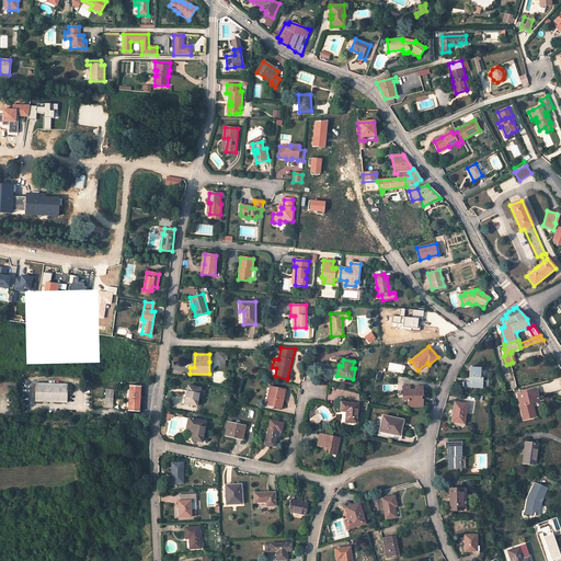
[(480,377),(481,367),(469,367),(469,377),(469,381),(467,381),(467,387),(482,388),(483,378),(480,377)]
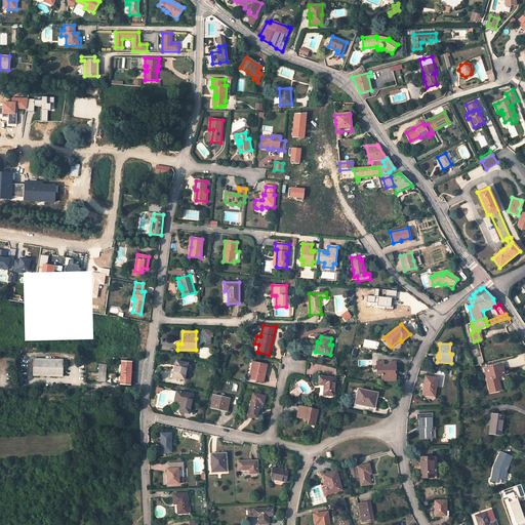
[(63,360),(33,359),(33,375),(63,376),(63,360)]
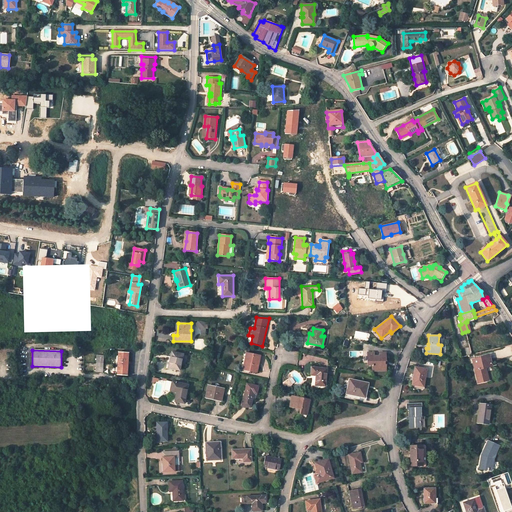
[(127,376),(129,352),(119,352),(118,375),(127,376)]
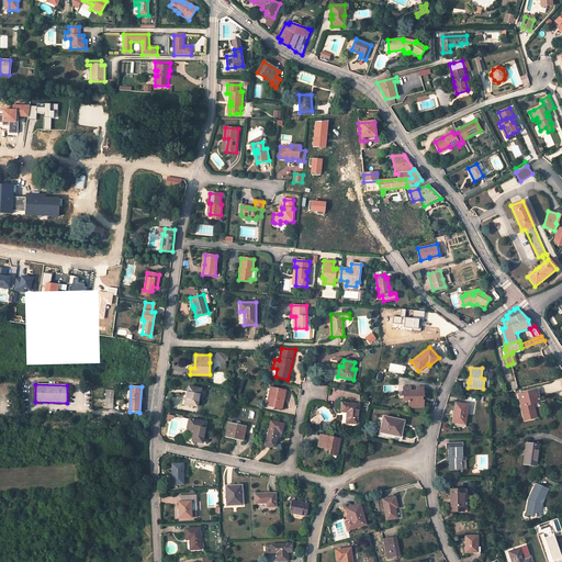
[(201,389),(189,386),(184,404),(198,406),(201,389)]
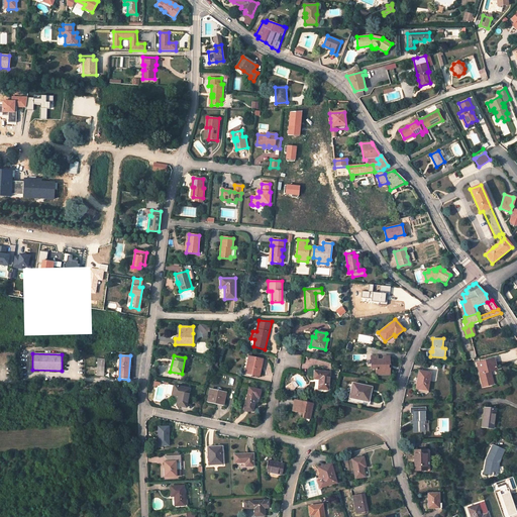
[(378,355),(371,355),(371,368),(376,368),(376,375),(390,375),(390,367),(388,367),(388,366),(390,366),(389,355),(383,355),(383,358),(378,358),(378,355)]
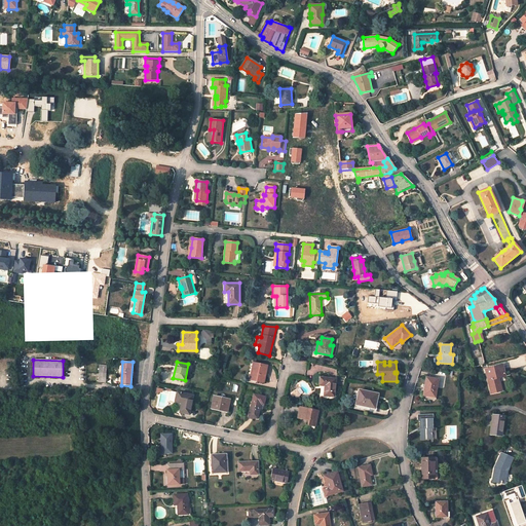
[(267,366),(253,363),(249,379),(264,382),(267,366)]
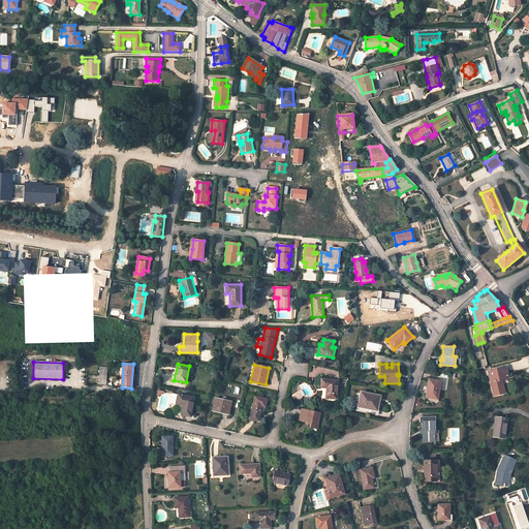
[(107,367),(99,367),(98,384),(106,384),(107,367)]
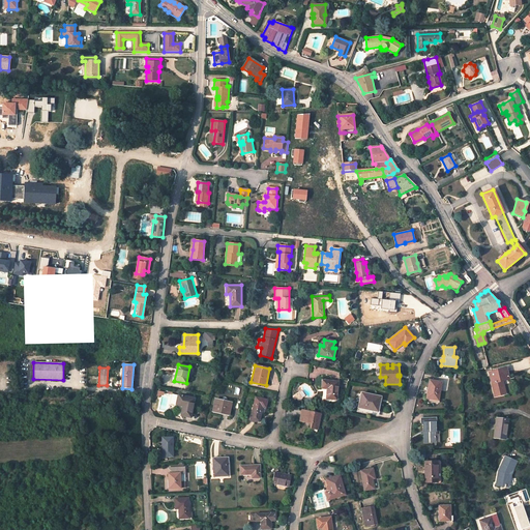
[(509,379),(506,367),(492,372),(493,377),(491,378),(495,396),(503,393),(502,389),(504,388),(502,381),(509,379)]
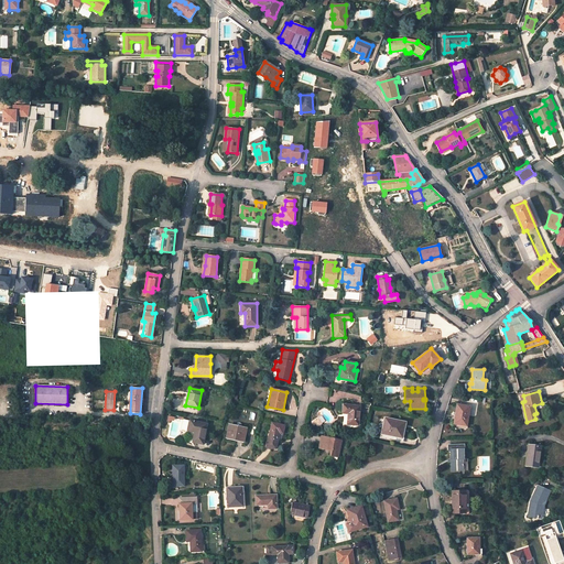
[(360,405),(343,404),(343,411),(348,412),(348,413),(347,424),(359,425),(360,405)]
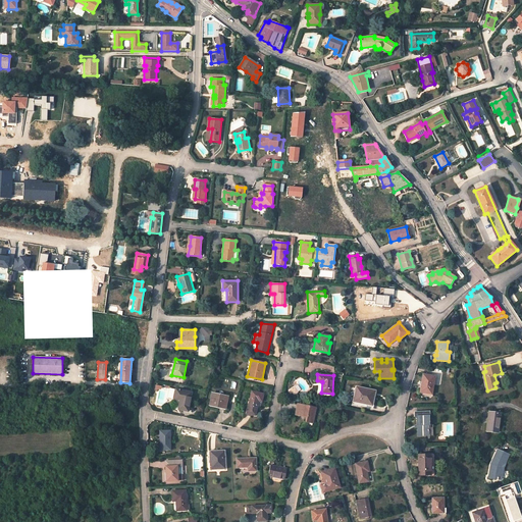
[(435,376),(423,374),(420,393),(432,395),(435,376)]
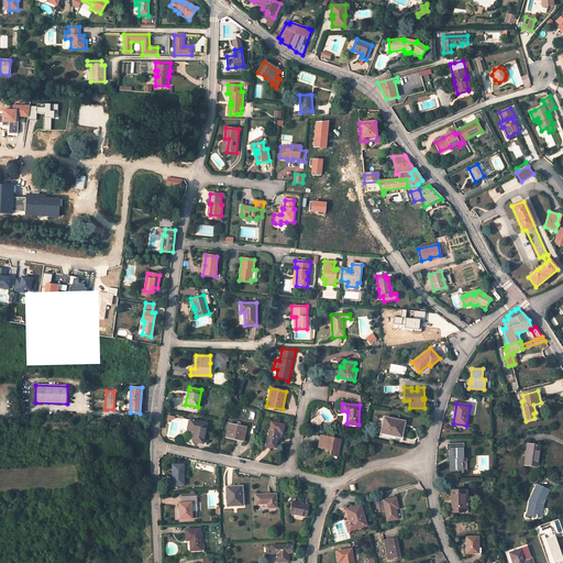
[(405,421),(384,417),(379,437),(400,441),(405,421)]
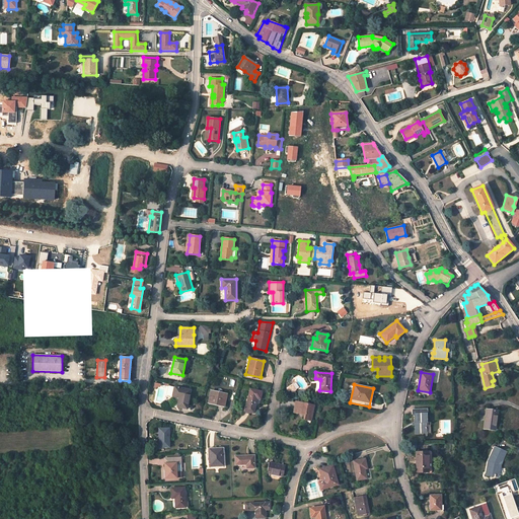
[(187,409),(191,389),(174,386),(168,385),(167,395),(172,396),(178,397),(177,406),(187,409)]
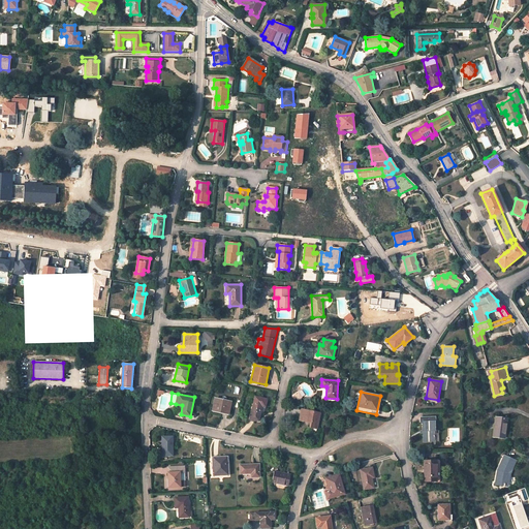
[(254,396),(249,418),(250,419),(254,421),(259,422),(262,406),(266,407),(268,399),(254,396)]
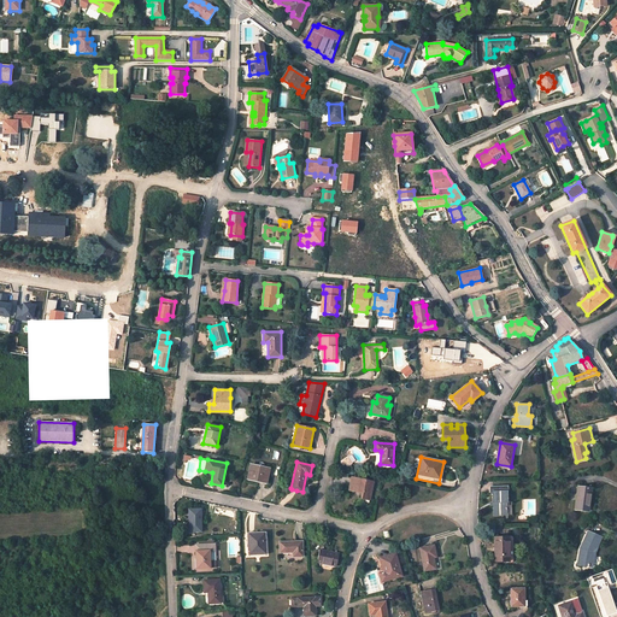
[(270,469),(250,464),(247,479),(266,483),(270,469)]
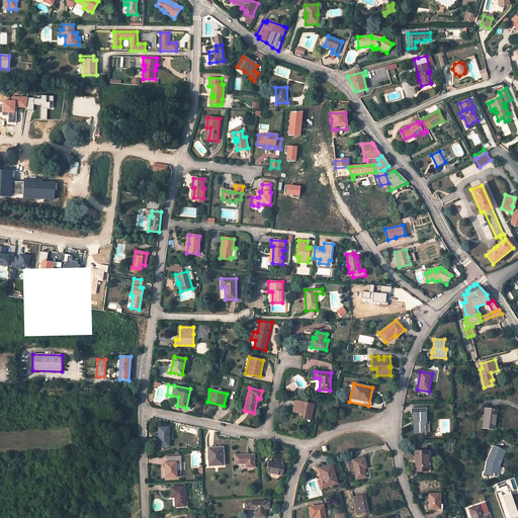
[(314,405),(295,401),(292,412),(305,414),(304,418),(311,420),(314,405)]
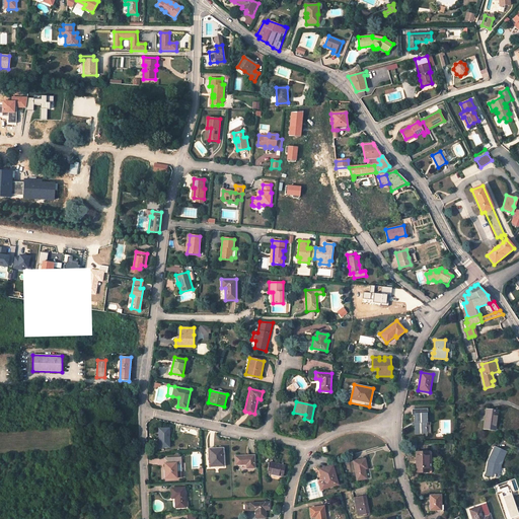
[(431,433),(430,422),(427,423),(426,410),(413,410),(413,414),(415,414),(415,433),(426,433),(431,433)]
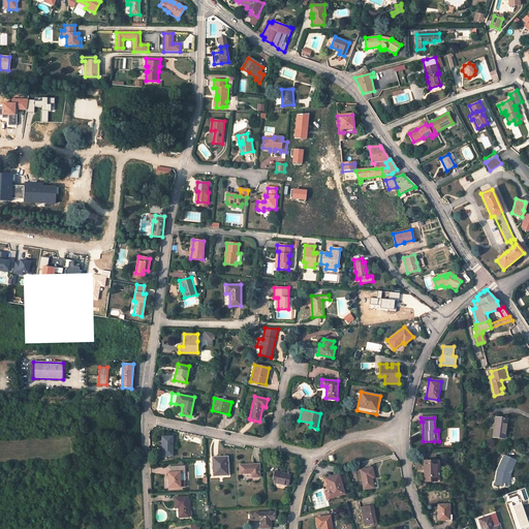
[(506,418),(496,417),(494,436),(504,437),(506,418)]
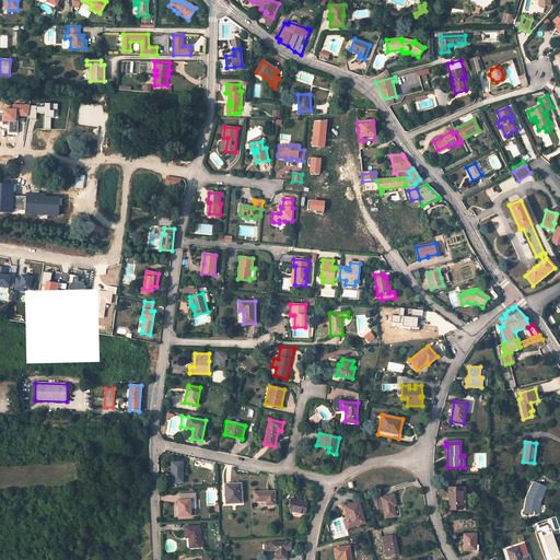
[(183,482),(183,462),(172,462),(172,482),(183,482)]
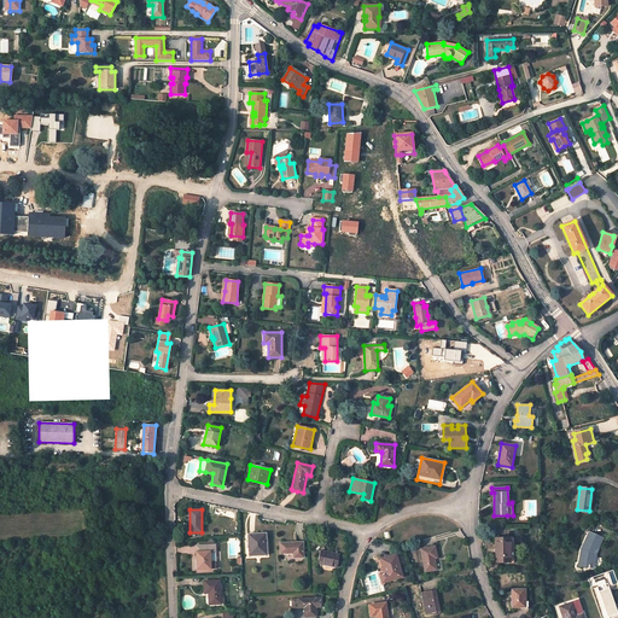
[(602,538),(589,532),(581,549),(578,565),(593,567),(595,553),(602,538)]
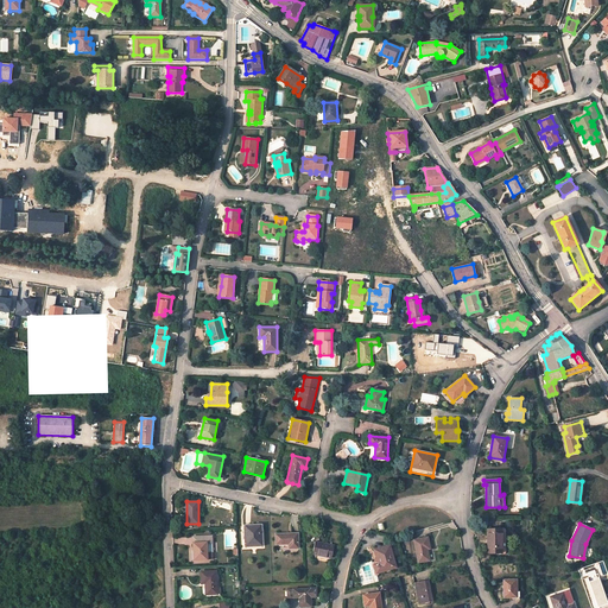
[(245,527),(245,546),(263,546),(261,527),(245,527)]
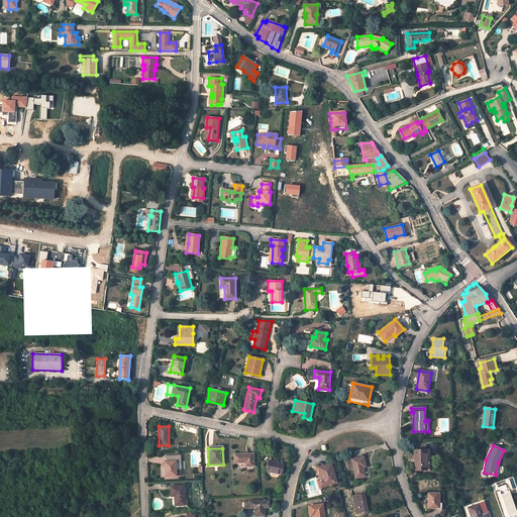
[(426,470),(426,450),(414,450),(414,470),(426,470)]
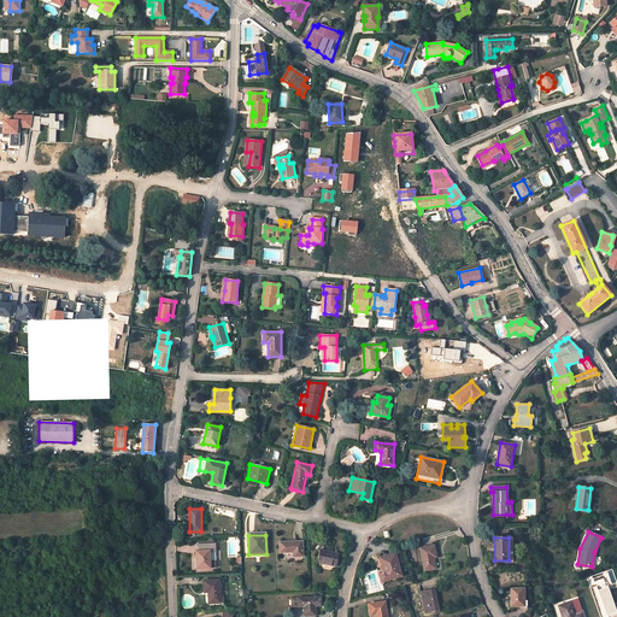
[(303,556),(303,541),(280,542),(280,552),(293,552),(293,557),(303,556)]
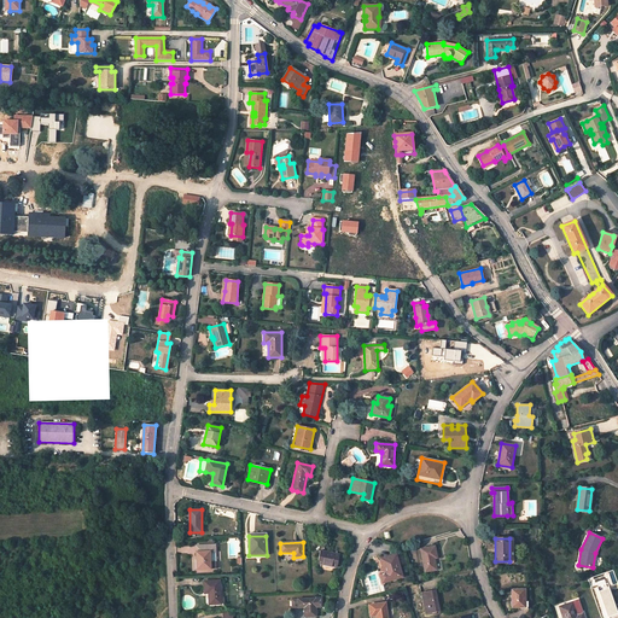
[(215,544),(196,546),(197,552),(198,570),(216,569),(216,563),(215,552),(216,552),(215,544)]
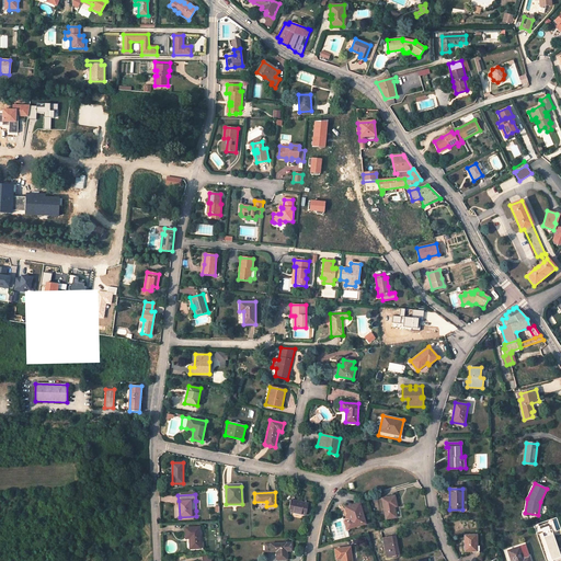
[(395,495),(381,499),(386,518),(396,517),(393,506),(397,506),(395,495)]
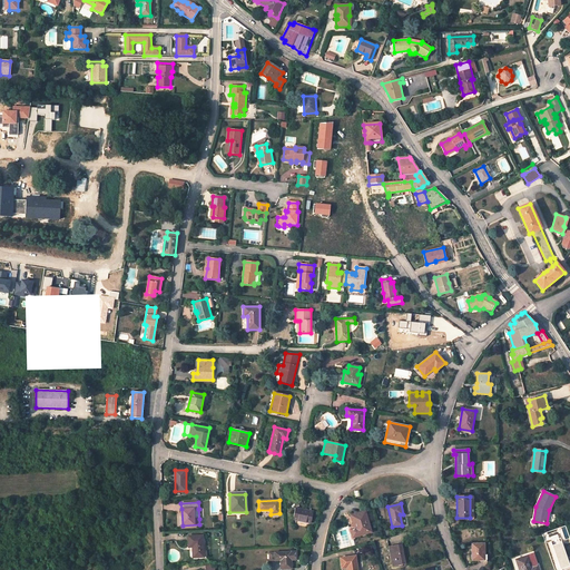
[(311,523),(313,511),(295,508),(293,519),(311,523)]
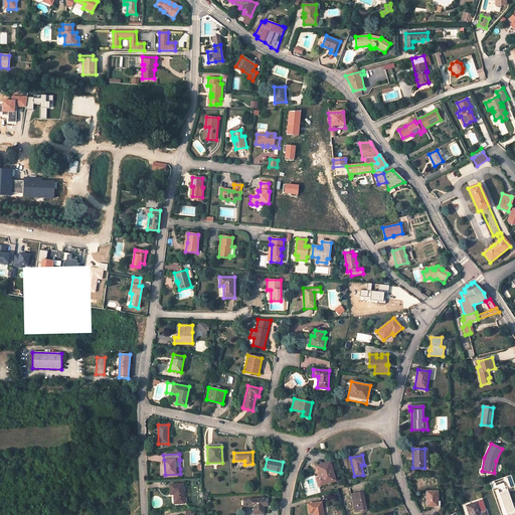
[(335,481),(330,462),(317,466),(320,477),(317,478),(319,486),(335,481)]
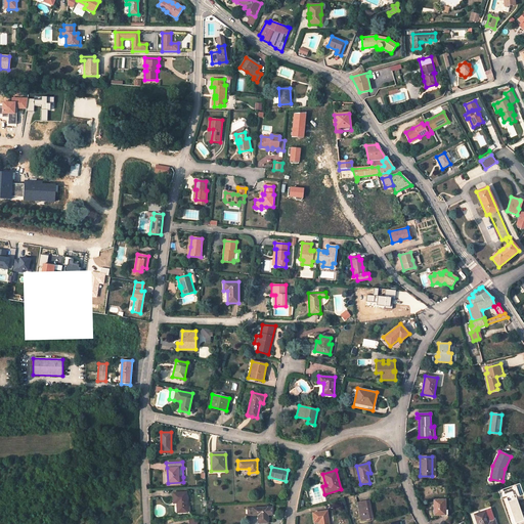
[(186,492),(172,492),(173,503),(176,503),(177,512),(187,512),(186,492)]
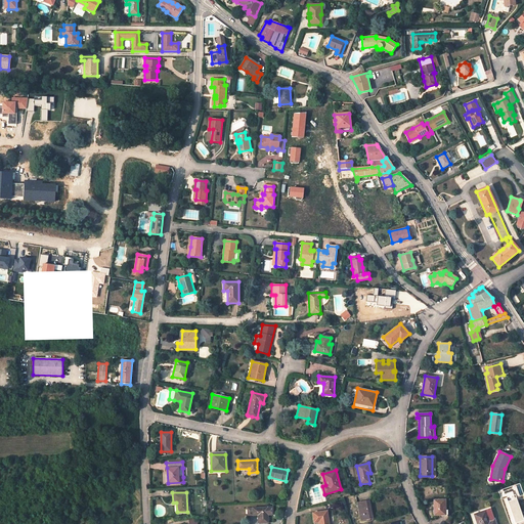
[(516,493),(507,497),(516,523),(518,523),(519,523),(523,522),(523,514),(523,515),(516,493)]
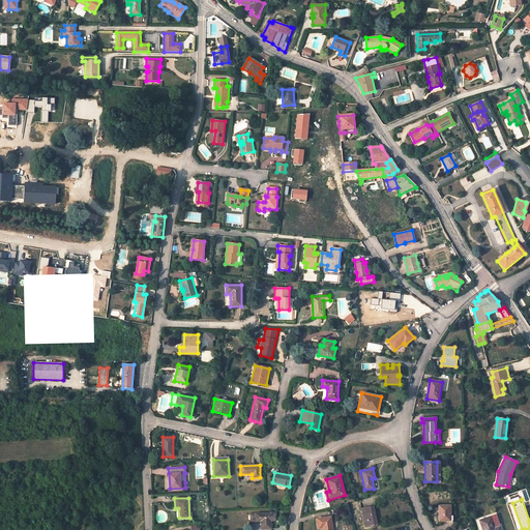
[(374,505),(361,508),(364,527),(377,524),(374,505)]
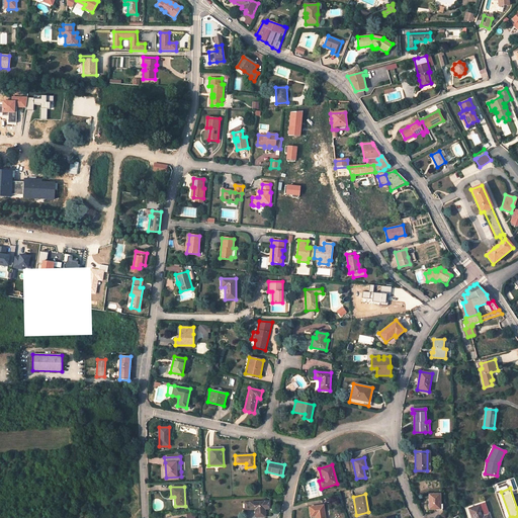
[(440,509),(440,494),(429,494),(429,509),(440,509)]
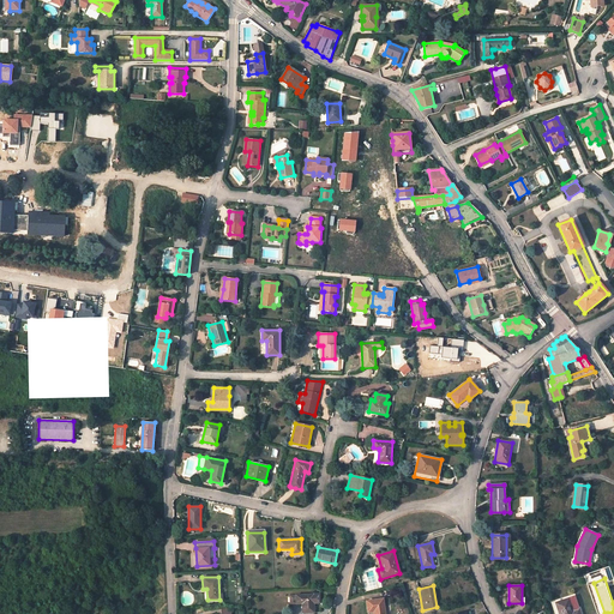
[(313,594),(295,595),(296,603),(301,603),(302,613),(314,612),(314,603),(318,603),(320,601),(319,594),(314,594),(313,594)]
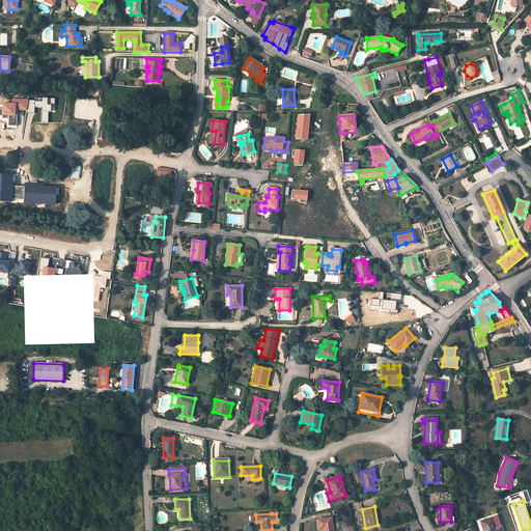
[(501,530),(497,516),(481,522),(484,530),(501,530)]
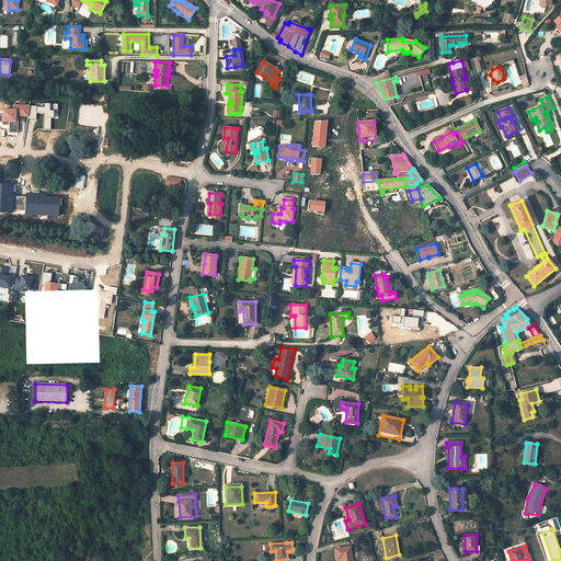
[(352,560),(350,547),(335,549),(336,559),(342,559),(342,560),(352,560)]
